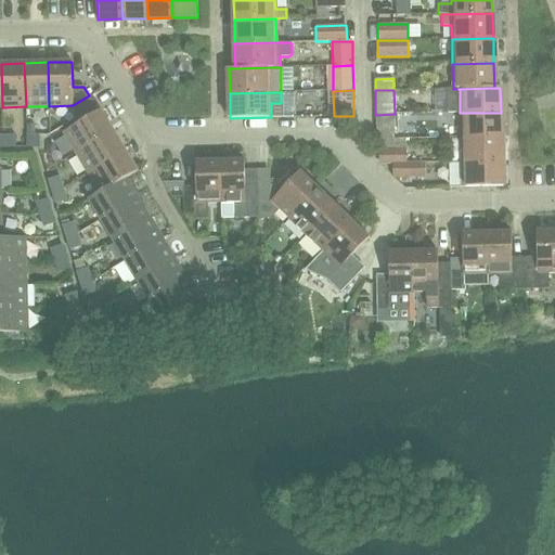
[(99,112),(89,95),(73,105),(73,127),(63,132),(76,154),(114,131),(101,110),(99,112)]
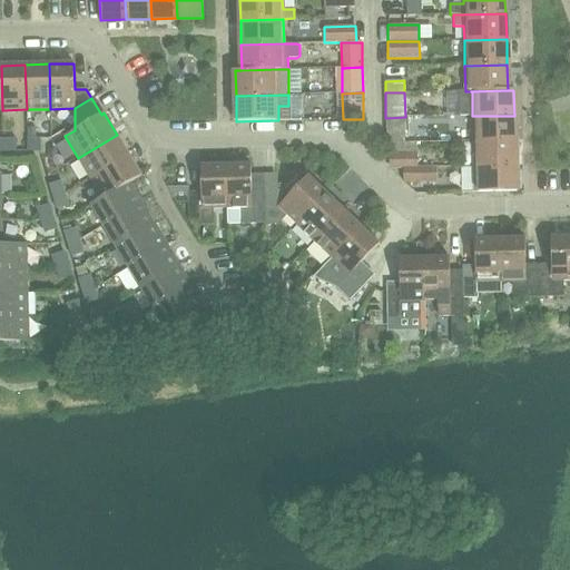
[(472,116),(473,141),(516,140),(514,116),(472,116)]
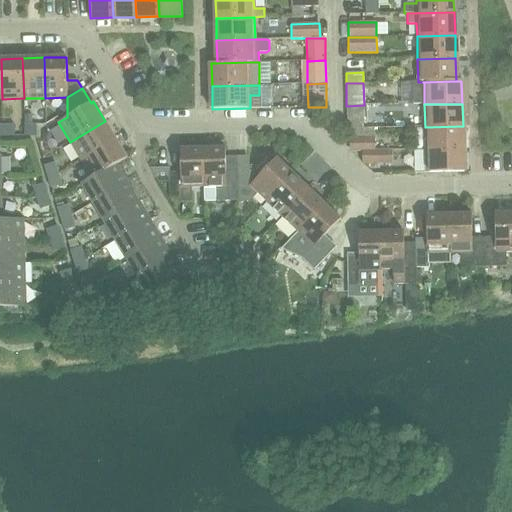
[(346,118),(347,129),(364,128),(364,127),(364,118),(364,105),(346,106),(346,118)]
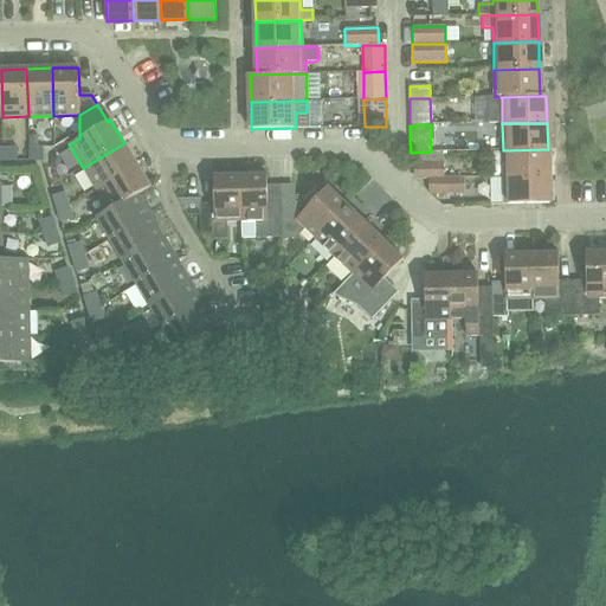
[(28,135),(27,144),(38,144),(37,135),(28,135)]
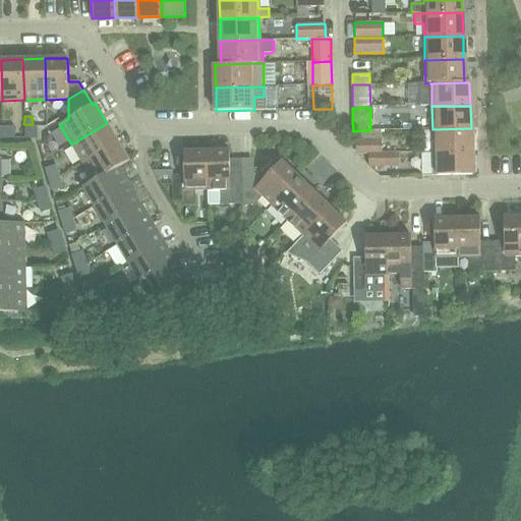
[(71,145),(82,163),(118,141),(107,123),(71,145)]
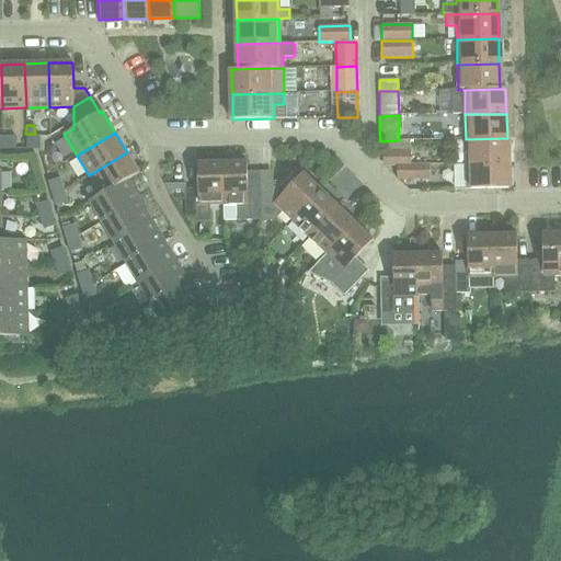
[(16,136),(3,136),(3,149),(16,149),(16,136)]
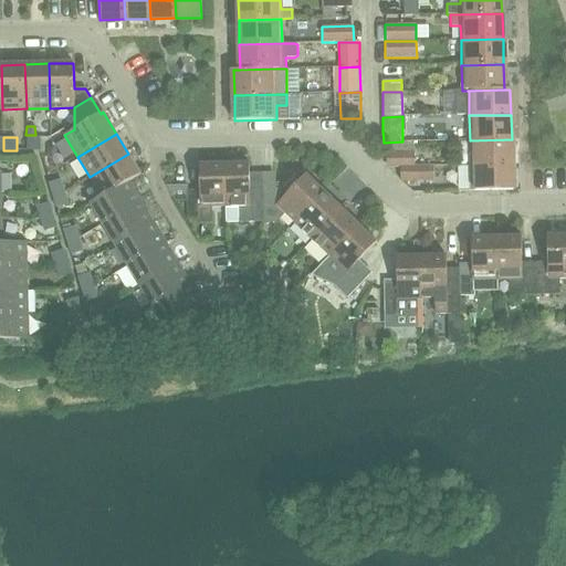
[(28,150),(40,150),(41,137),(28,137),(28,150)]
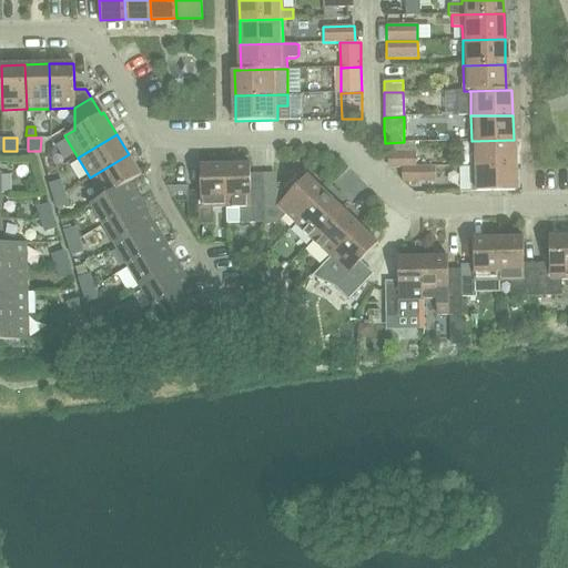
[(472,141),(472,166),(514,165),(514,140),(472,141)]
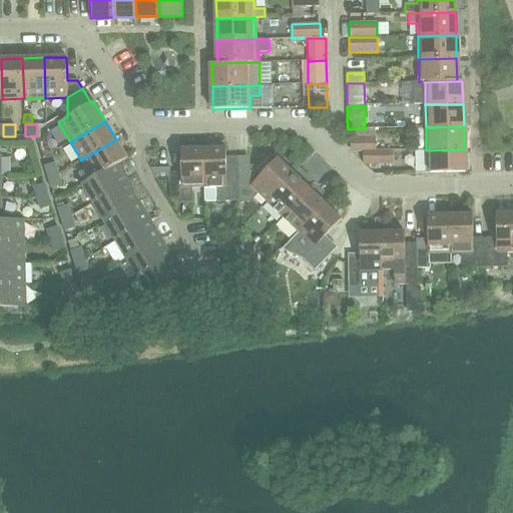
[(348,129),(348,138),(350,138),(350,152),(363,152),(363,151),(376,151),(376,150),(376,138),(368,138),(367,127),(365,127),(365,128),(348,129)]
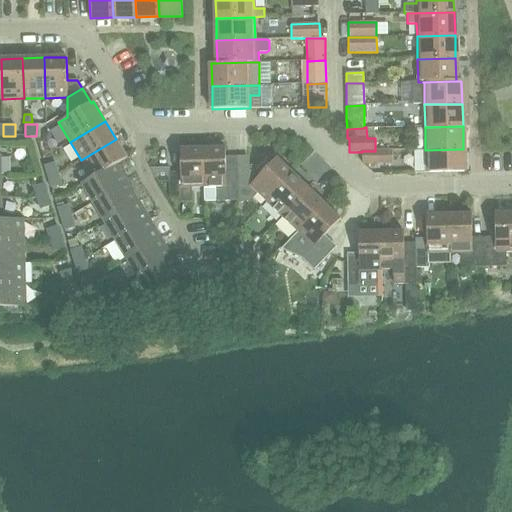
[(81,184),(82,185),(127,157),(116,139),(81,160),(92,178),(81,184)]
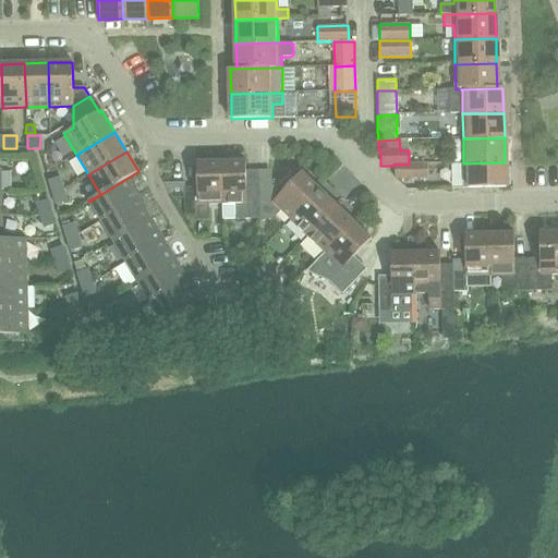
[(235,219),(257,219),(259,219),(258,184),(245,184),(245,160),(220,161),(221,204),(234,204),(235,219)]
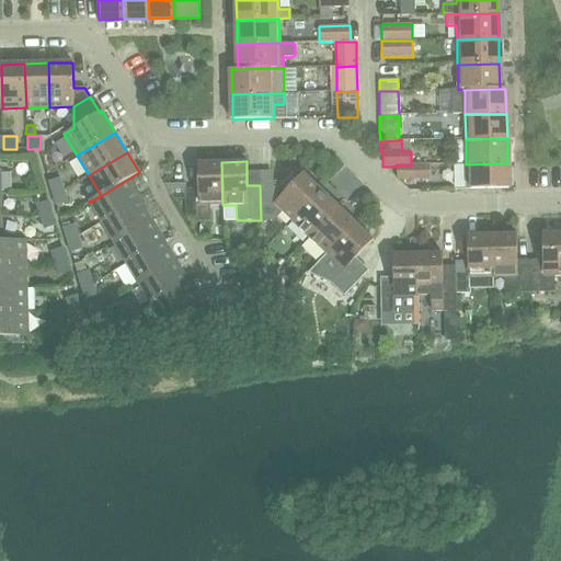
[(209,220),(209,206),(222,205),(221,162),(197,162),(198,206),(199,221),(209,220)]
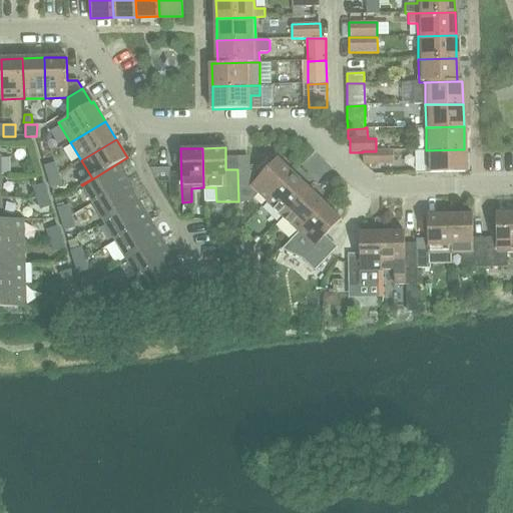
[(465,172),(464,149),(426,150),(427,173),(465,172)]
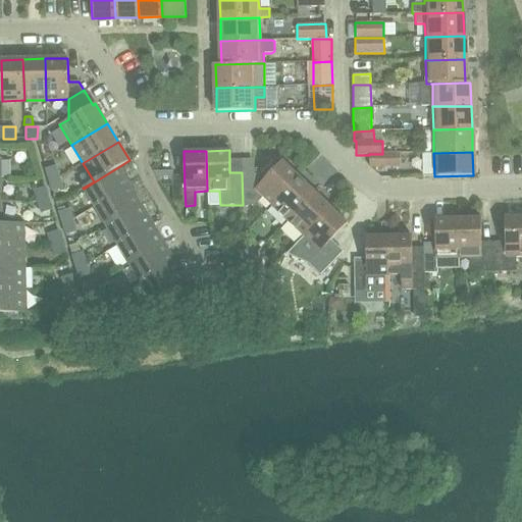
[(369,167),(370,167),(400,167),(400,153),(382,153),(382,154),(369,154),(369,155),(369,167)]
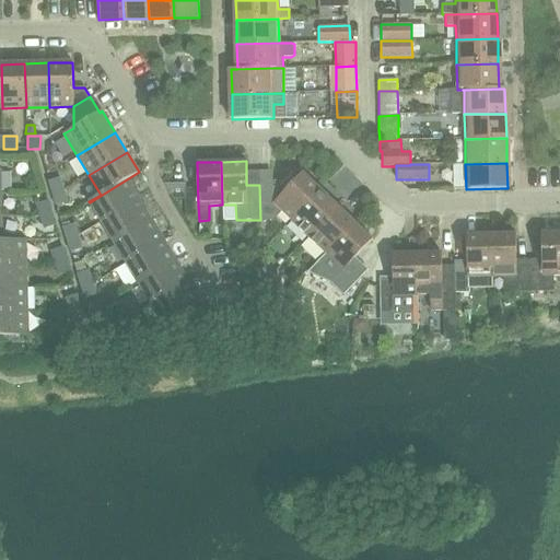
[(139,173),(139,172),(90,202),(102,222),(140,199),(128,179),(139,173)]
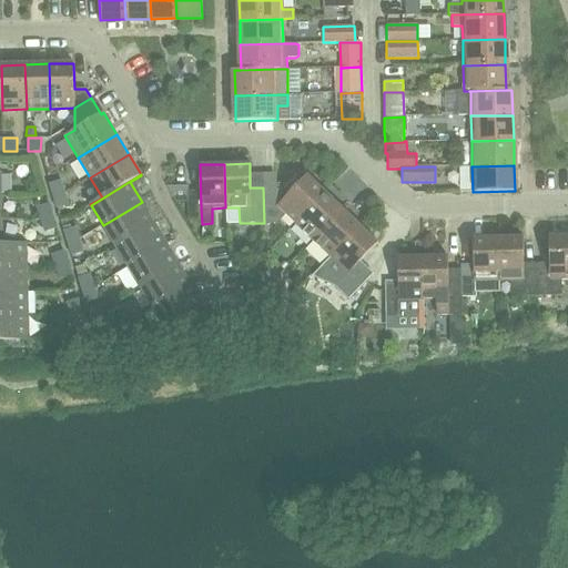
[(276,188),(265,188),(263,188),(264,223),(277,223),(284,214),(294,224),(325,192),(307,175),(286,198),(276,188)]
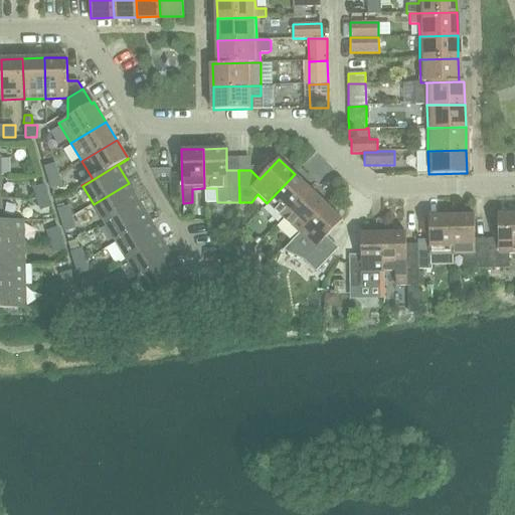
[(44,167),(47,178),(59,175),(55,163),(44,167)]
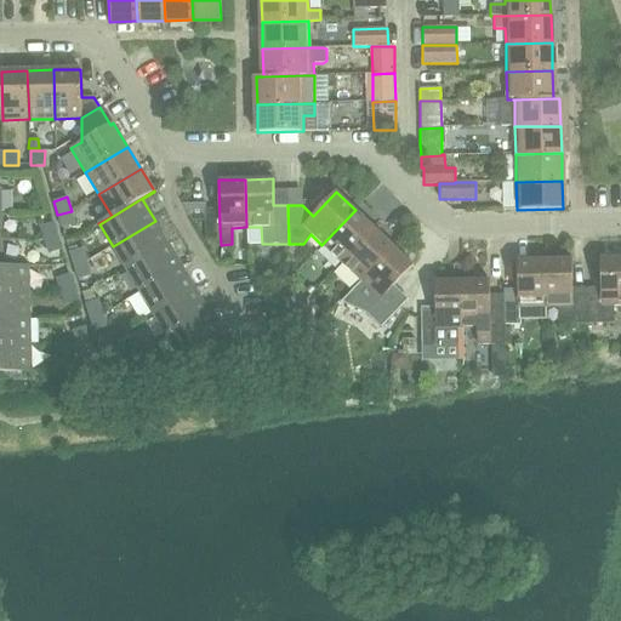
[(192,221),(204,220),(204,209),(205,209),(206,204),(183,204),(192,221)]
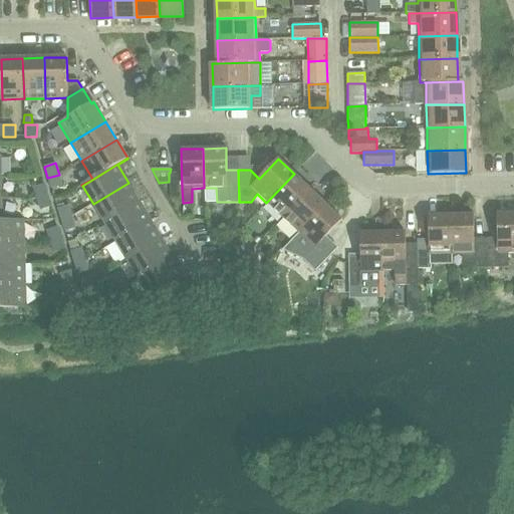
[(266,203),(282,218),(310,189),(294,174),(266,203)]
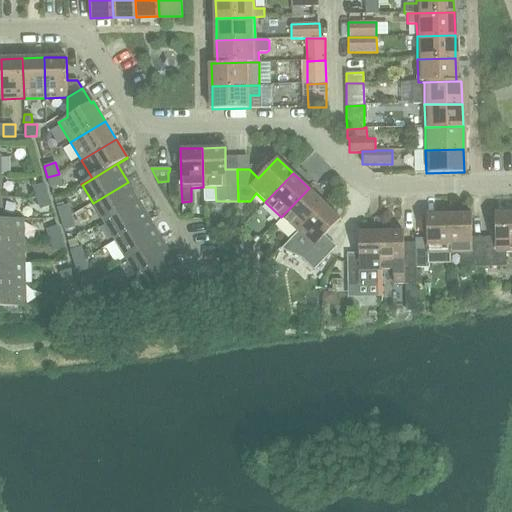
[(51,189),(52,188),(62,185),(59,174),(47,177),(51,189)]
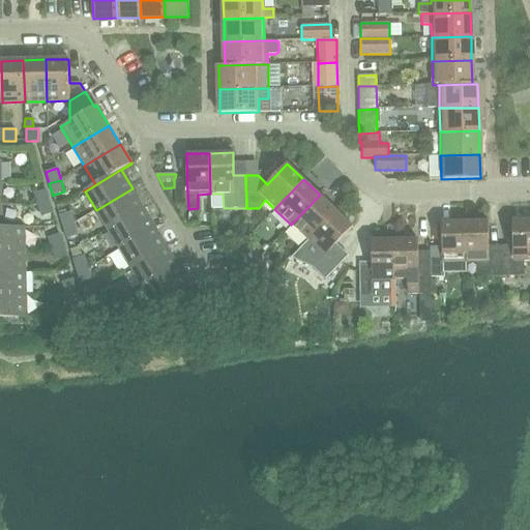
[(144,208),(133,188),(96,210),(108,230),(144,208)]
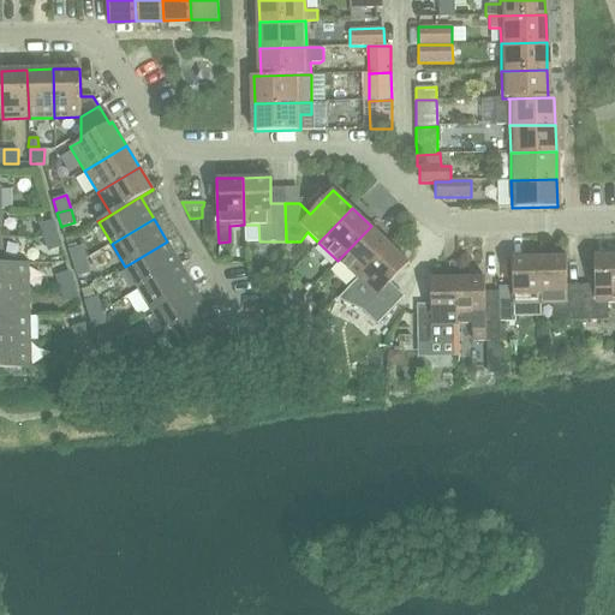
[(40,224),(43,238),(58,234),(53,220),(40,224)]
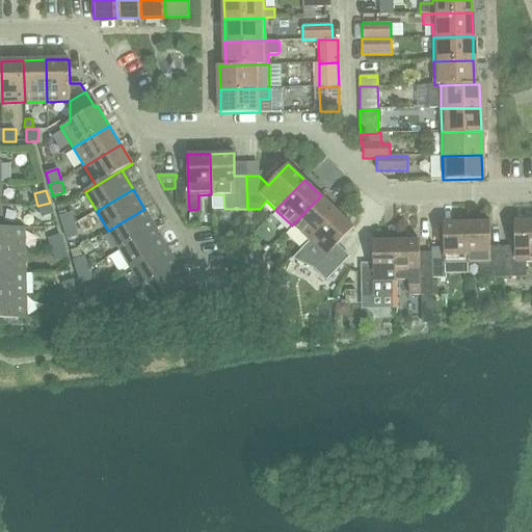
[(292,225),(309,241),(337,211),(321,195),(292,225)]
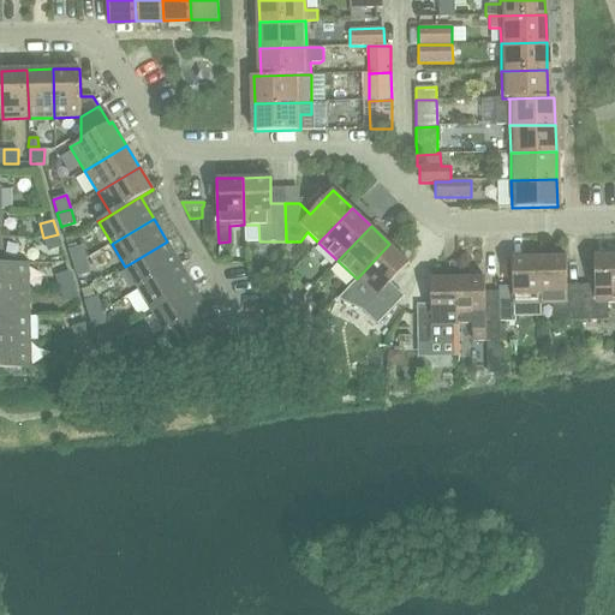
[(47,251),(60,248),(61,248),(58,234),(43,238),(47,251)]
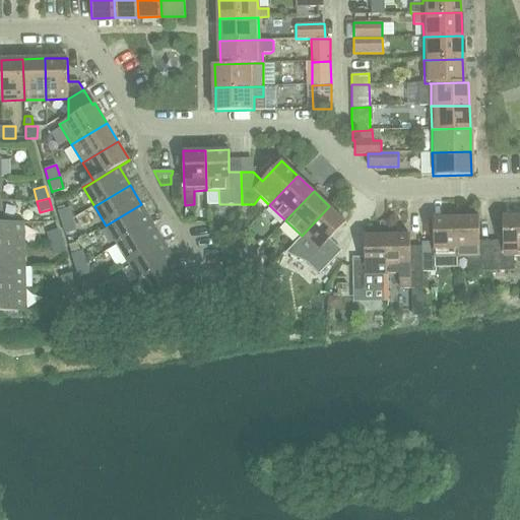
[(0,201),(0,223),(23,223),(23,222),(2,222),(2,202),(0,201)]
